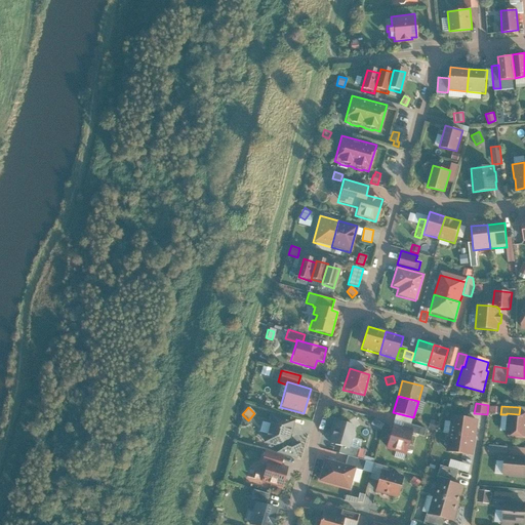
[(524,414),(519,414),(507,413),(507,414),(506,437),(524,438),(524,414)]
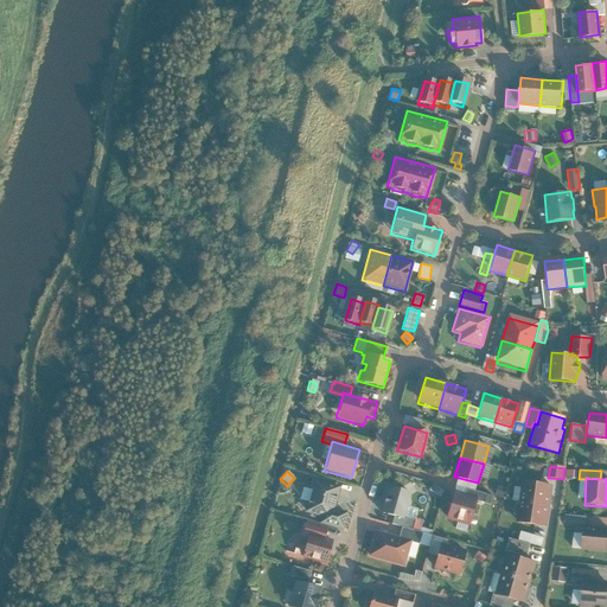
[(339,487),(312,479),(302,512),(319,518),(317,524),(340,531),(346,512),(333,509),(339,487)]
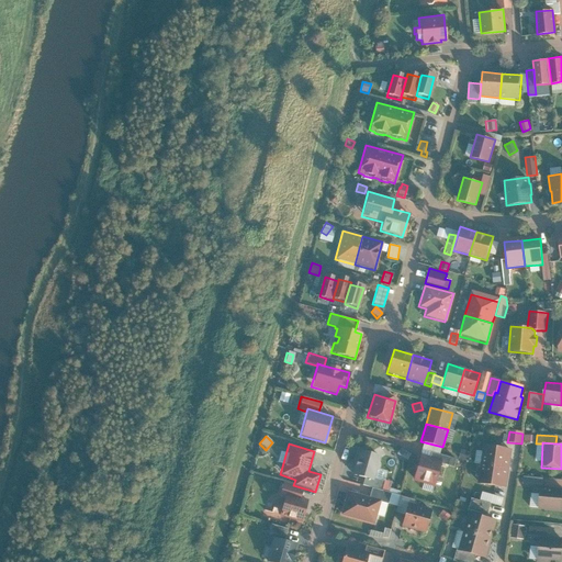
[(483,446),(481,464),(507,470),(509,450),(483,446)]
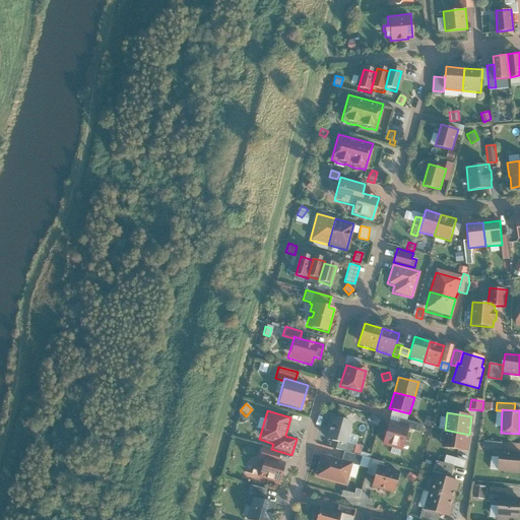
[(430,427),(432,418),(426,416),(424,425),(430,427)]
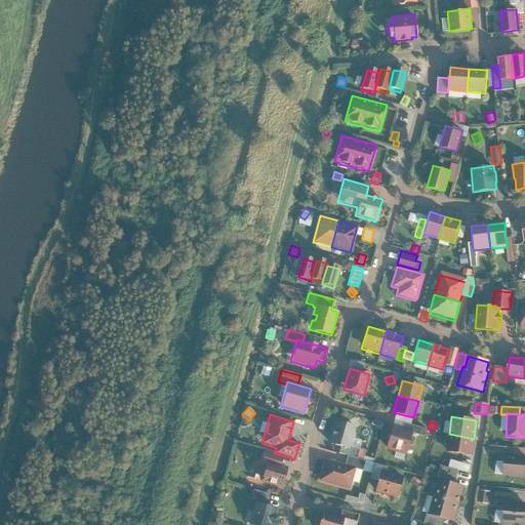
[(348,449),(354,427),(334,421),(328,444),(348,449)]
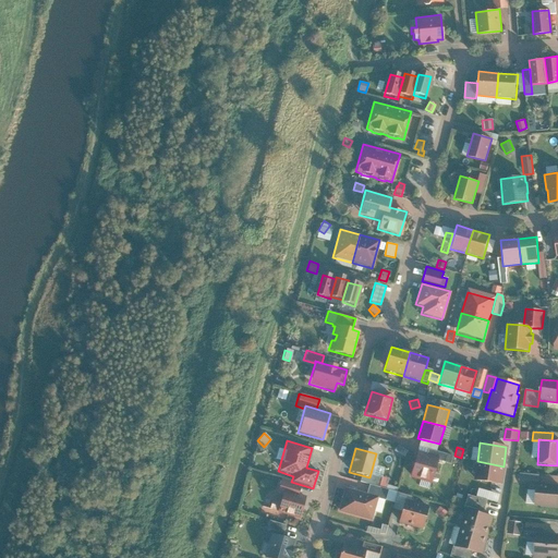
[(427,450),(425,458),(437,462),(444,463),(446,455),(427,450)]
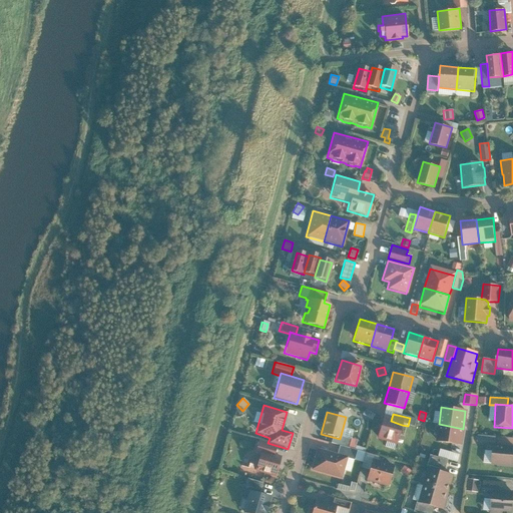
[(397,444),(402,425),(391,421),(381,419),(376,438),(397,444)]
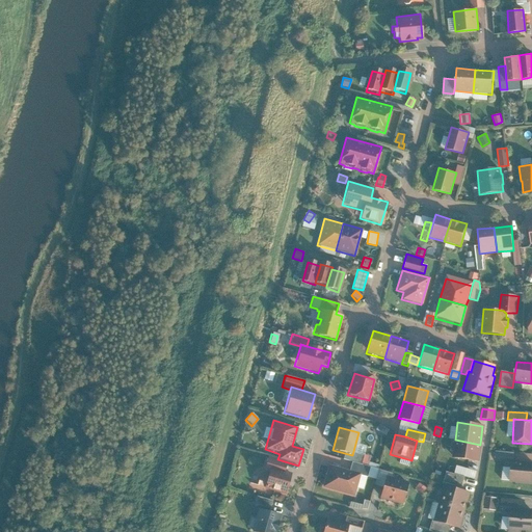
[(480,445),(455,440),(452,459),(477,462),(480,445)]
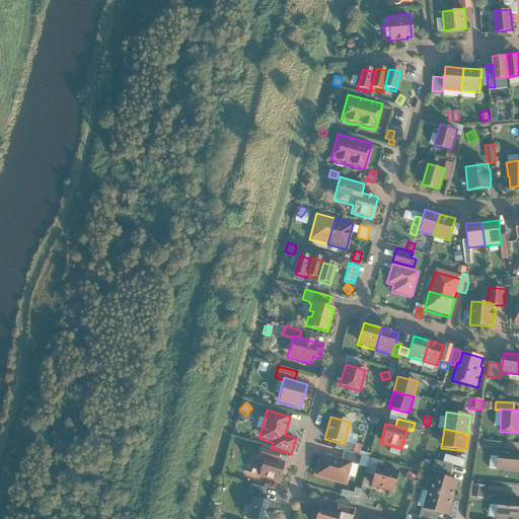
[(255,460),(261,461),(262,456),(277,460),(279,451),(261,446),(255,460)]
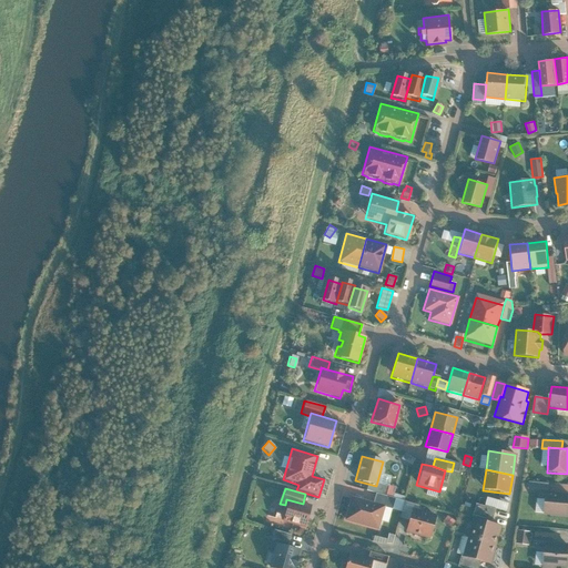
[(567,495),(546,493),(544,516),(567,518),(567,495)]
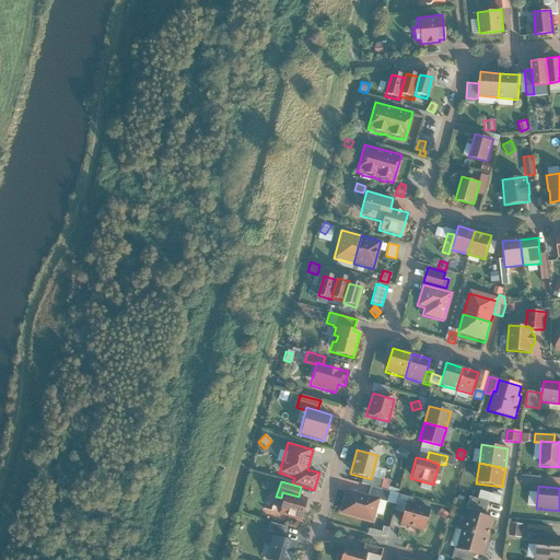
[(369,487),(366,496),(378,499),(377,501),(385,503),(387,492),(369,487)]
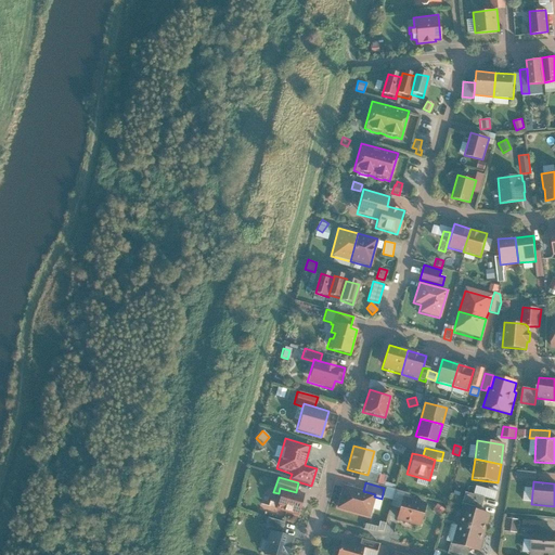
[(363,491),(341,485),(335,508),(368,518),(374,497),(375,494),(363,491)]
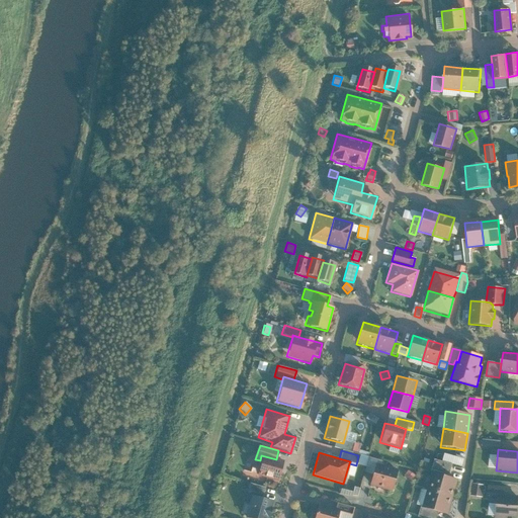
[(453,463),(463,466),(465,458),(445,452),(443,461),(435,459),(432,469),(450,475),(453,463)]
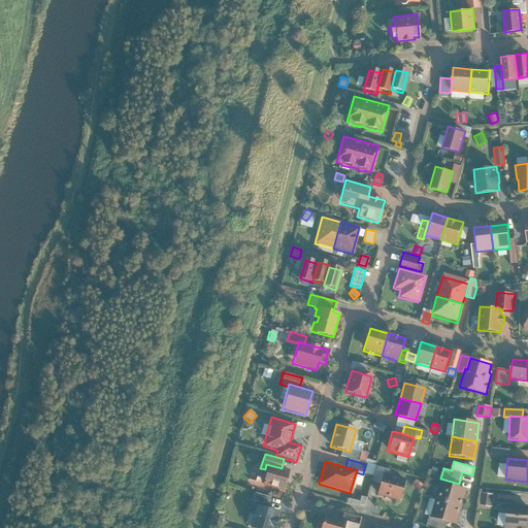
[(367,468),(366,470),(371,472),(374,465),(367,462),(365,467),(367,468)]
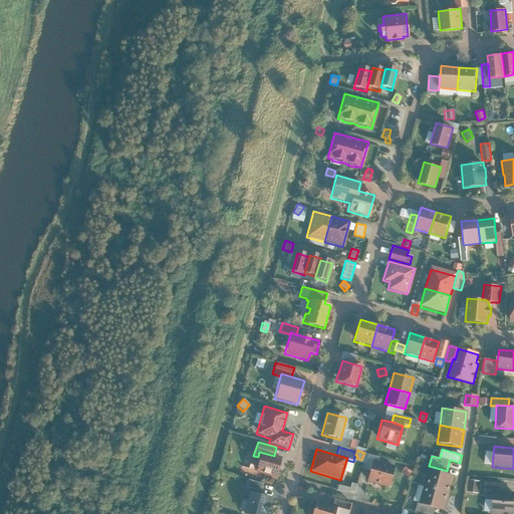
[(259,452),(258,457),(256,462),(250,460),(247,470),(254,472),(254,473),(274,479),(280,458),(274,456),(259,452)]
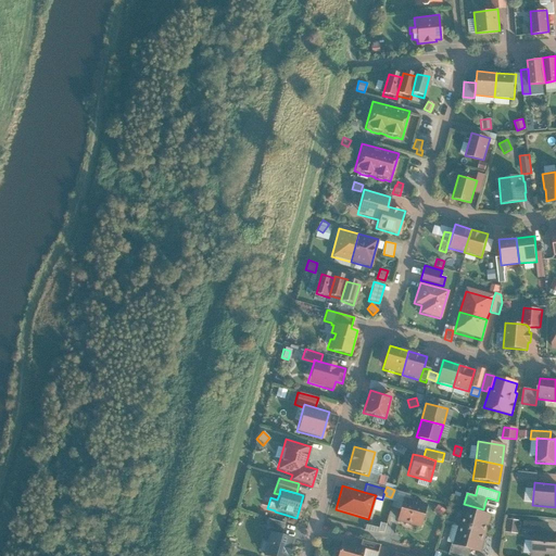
[(426,505),(403,498),(396,520),(419,527),(426,505)]
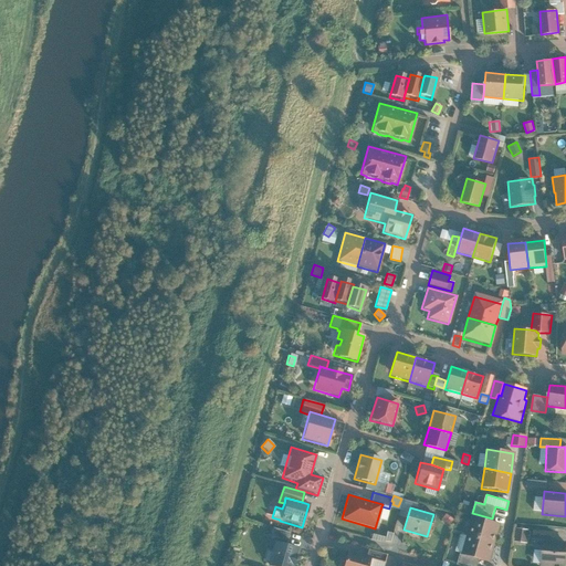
[(471,516),(467,535),(494,543),(500,524),(471,516)]
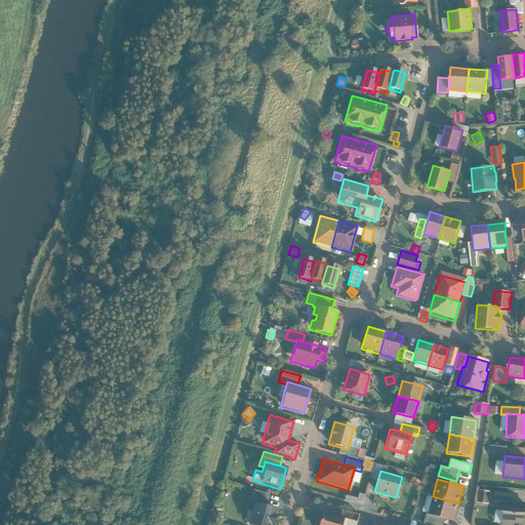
[(249,498),(266,502),(268,494),(251,490),(249,498)]
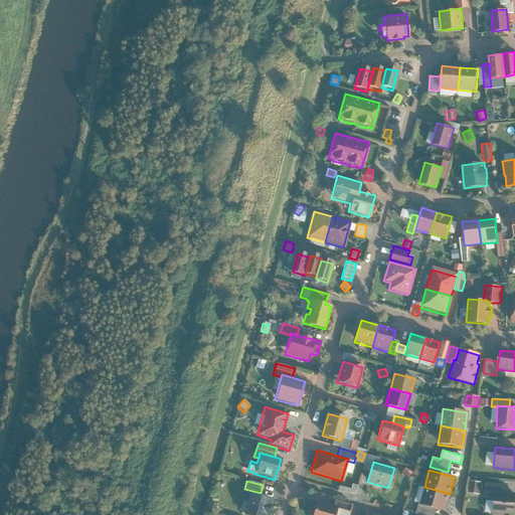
[(481,483),(470,482),(468,494),(480,495),(481,483)]
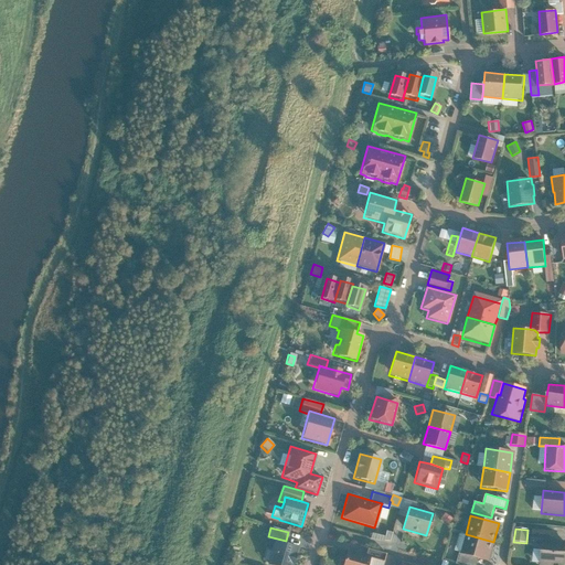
[(530,544),(542,545),(542,542),(552,542),(553,532),(532,530),(530,544)]
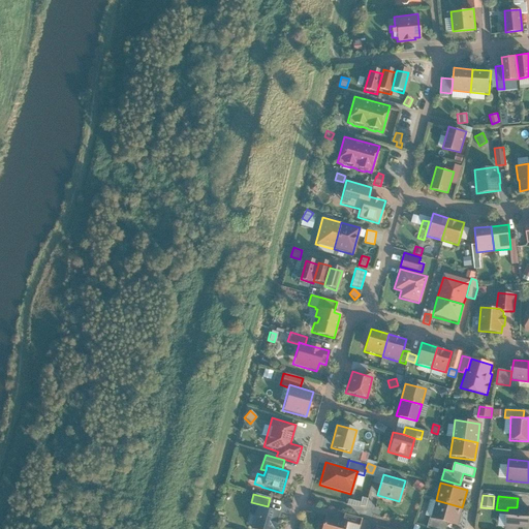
[(462,507),(436,500),(431,519),(458,526),(462,507)]
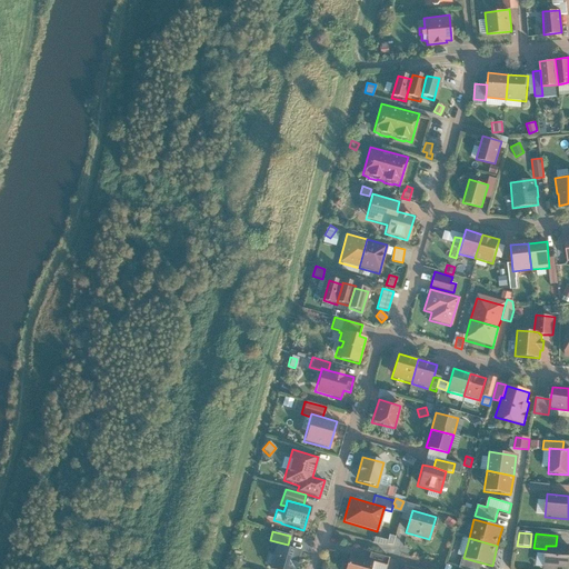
[(275,545),(268,568),(293,568),(299,552),(275,545)]
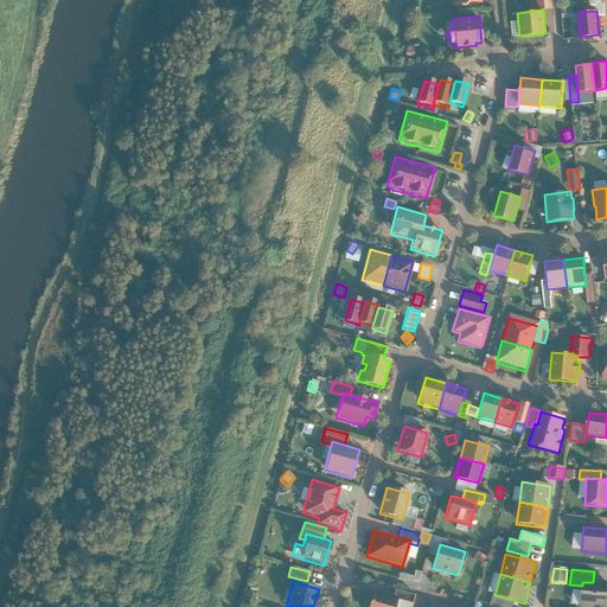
[(606,606),(606,594),(606,583),(593,582),(582,582),(582,586),(580,606),(606,606)]
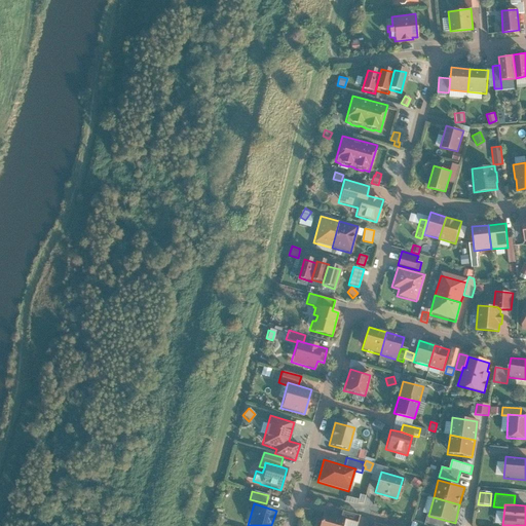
[(340,512),(338,520),(343,521),(357,525),(359,517),(340,512)]
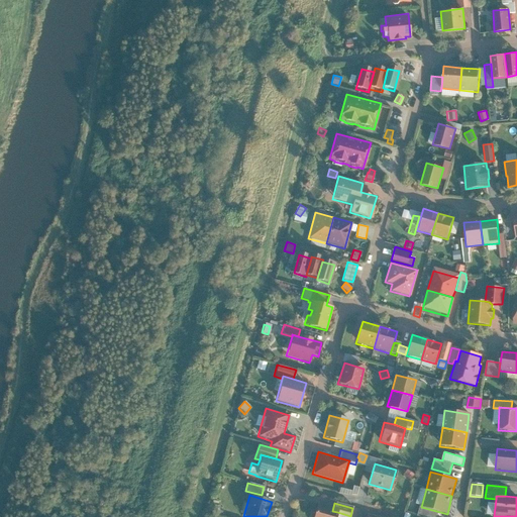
[(332,511),(316,506),(312,516),(335,516),(337,512),(332,511)]
